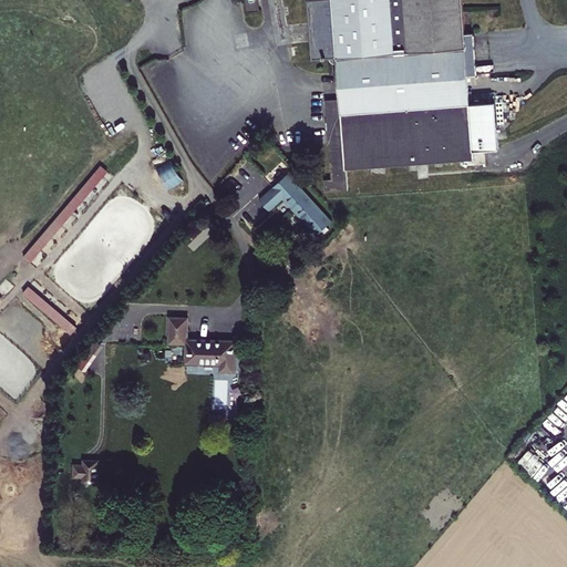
[(258,0),(247,0),(249,12),(260,10),(258,0)]
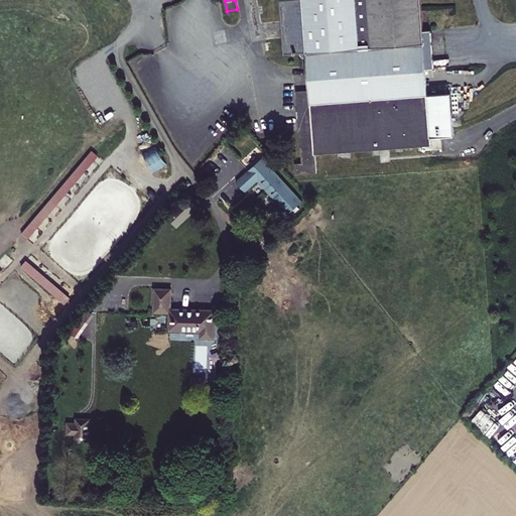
[(279,0),(284,53),(307,52),(310,90),(297,92),(302,163),(296,163),(297,174),(317,172),(315,153),(431,144),(430,137),(454,135),(450,93),(427,95),(420,0),(279,0)]
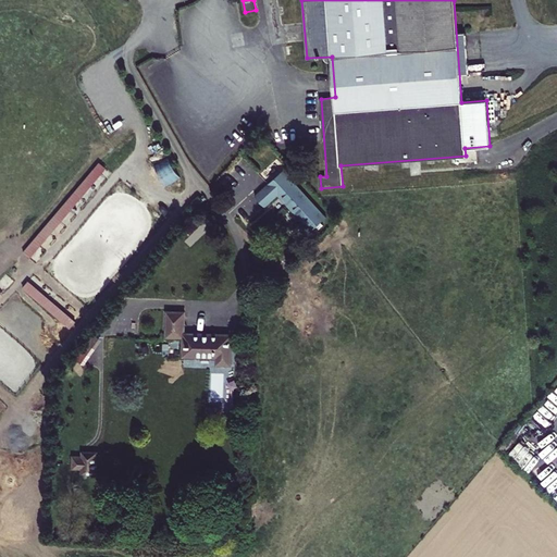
[(168,186),(180,177),(169,161),(156,170),(168,186)]
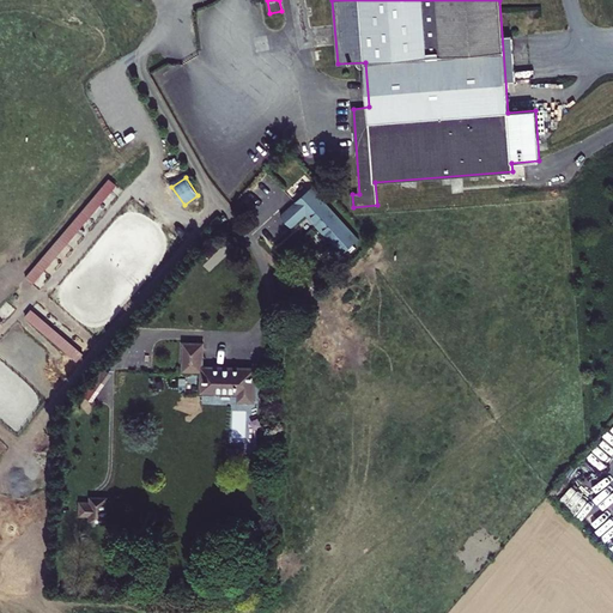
[(107,180),(26,280),(35,287),(115,186),(107,180)]
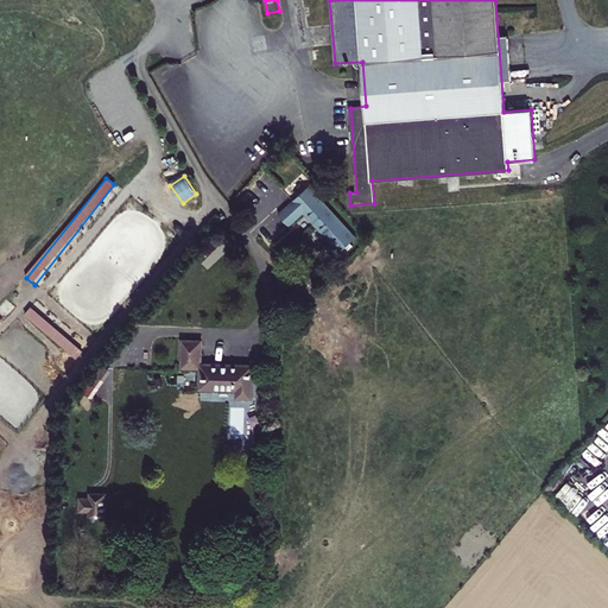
[(304,211),(320,197),(309,185),(293,200),(304,211)]
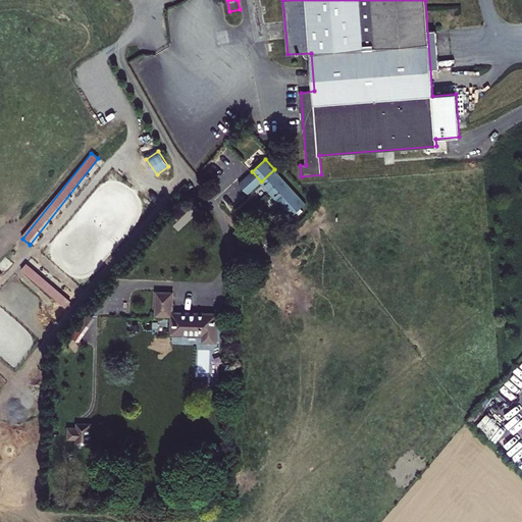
[(249,194),(260,183),(291,217),(306,203),(274,169),(261,181),(252,171),(239,184),(249,194)]
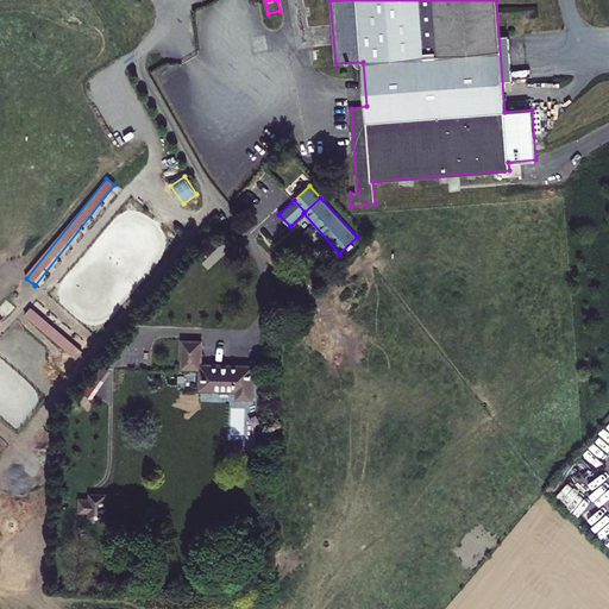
[(32,308),(25,315),(74,359),(81,352),(32,308)]
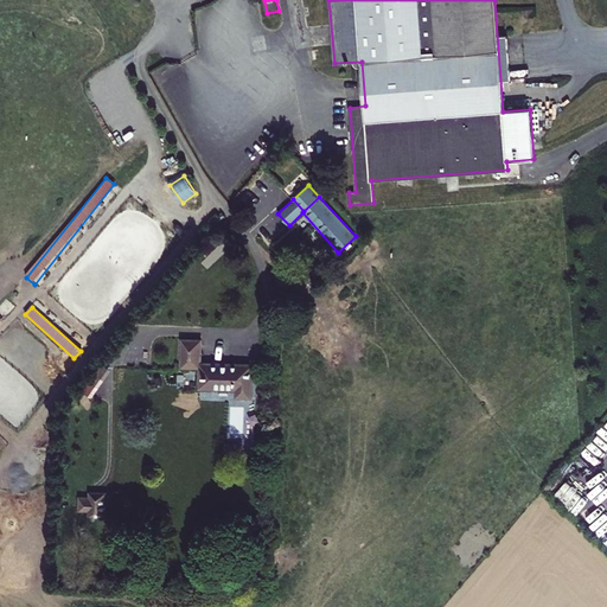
[(181,339),(181,368),(200,368),(199,389),(236,390),(236,397),(253,397),(253,364),(200,363),(202,339),(181,339)]
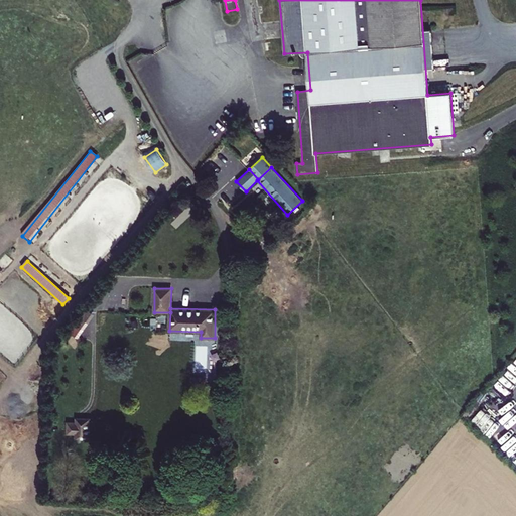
[(76,434),(76,438),(90,439),(91,418),(77,418),(76,422),(76,434)]
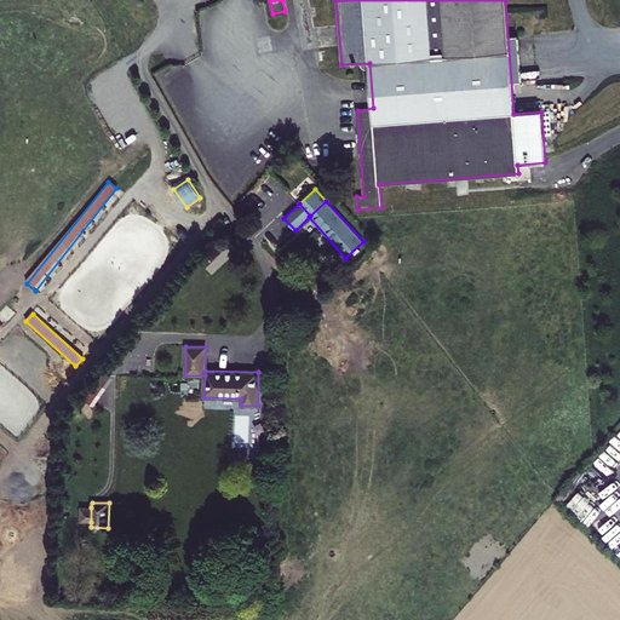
[(81,507),(81,522),(91,522),(91,507),(81,507)]
